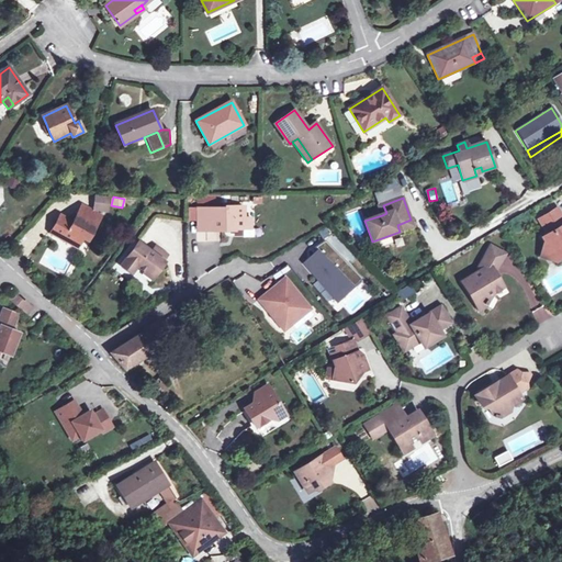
[(94,199),(93,211),(105,213),(107,200),(94,199)]
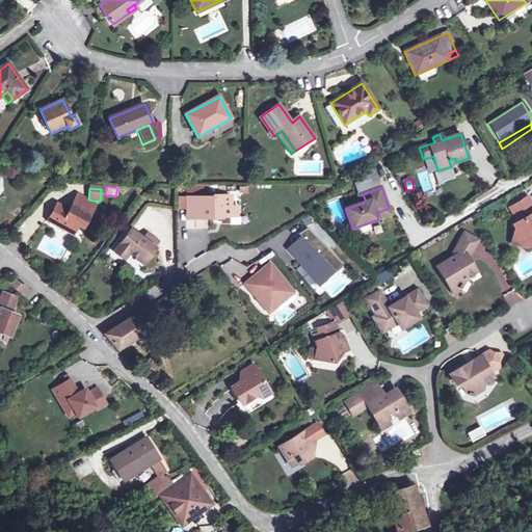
[(62,212),(55,208),(48,221),(73,235),(80,222),(84,225),(96,205),(77,195),(70,210),(65,208),(62,212)]
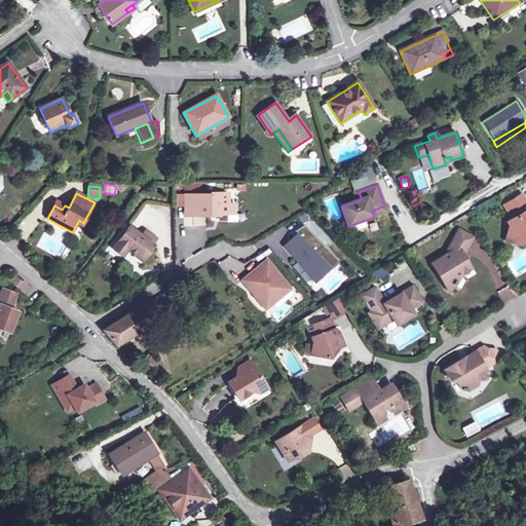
[(228,216),(228,205),(228,193),(210,194),(210,195),(192,195),(192,217),(228,216)]
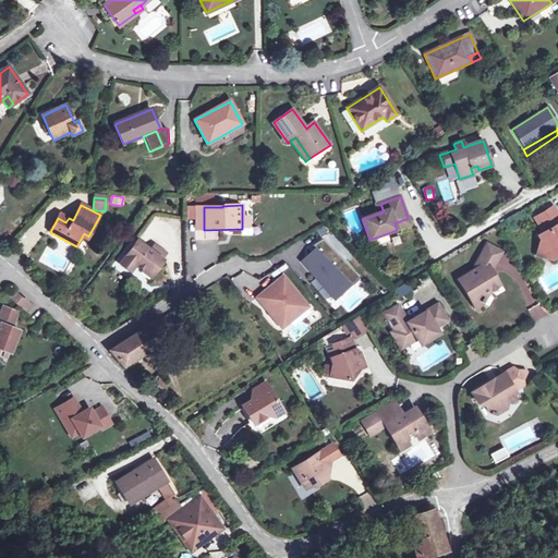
[(557,217),(552,207),(534,219),(543,233),(537,237),(540,238),(543,244),(541,256),(553,261),(557,256),(557,217)]
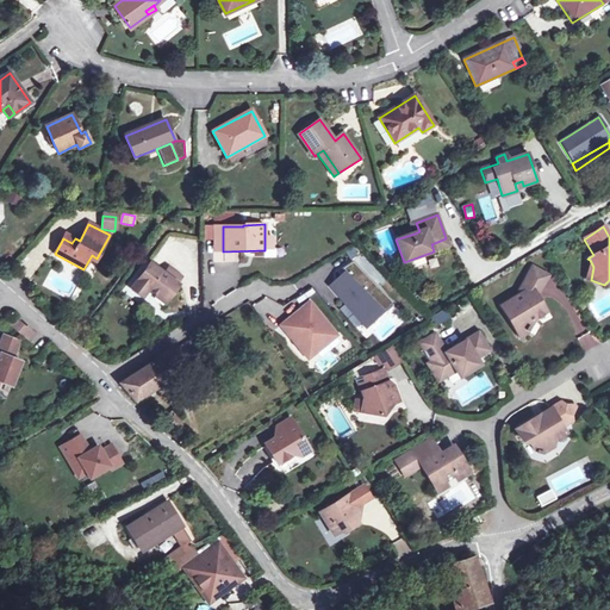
[(448,246),(446,238),(431,244),(434,251),(448,246)]
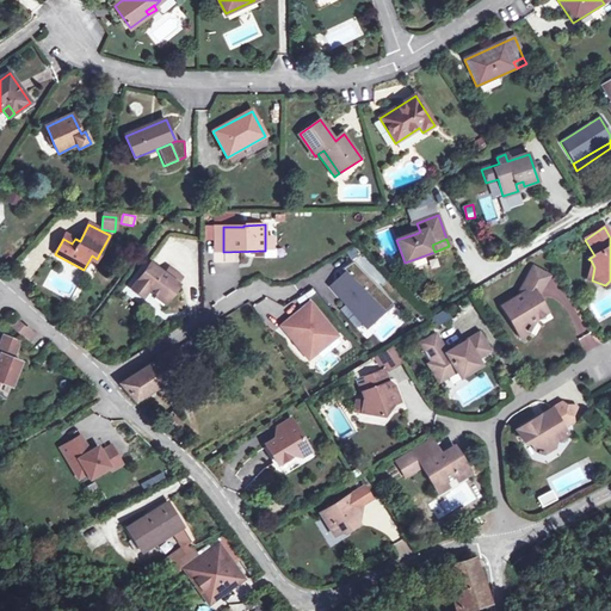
[(394,306),(357,261),(341,270),(345,273),(331,288),(362,323),(380,309),(383,315),(394,306)]
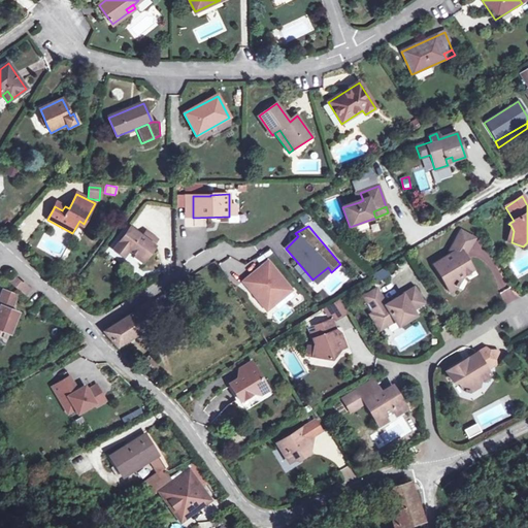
[(154,246),(143,238),(129,229),(113,250),(124,257),(128,250),(143,262),(154,246)]
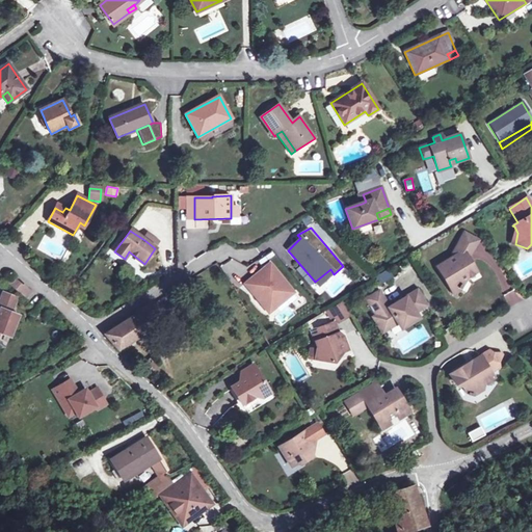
[(149,234),(144,240),(155,248),(159,242),(149,234)]
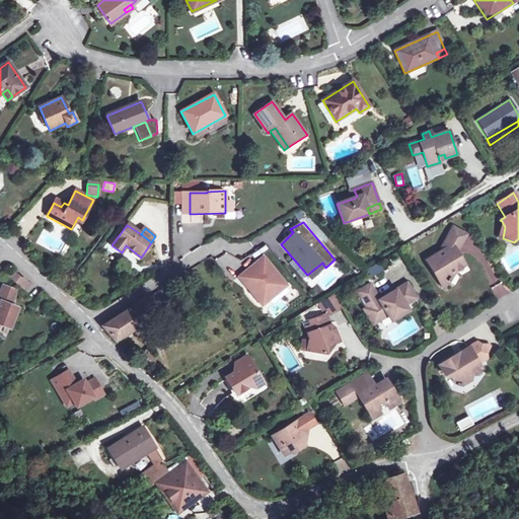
[(443,283),(448,284),(453,273),(463,267),(455,253),(464,236),(450,229),(442,245),(445,251),(423,264),(436,287),(443,283)]
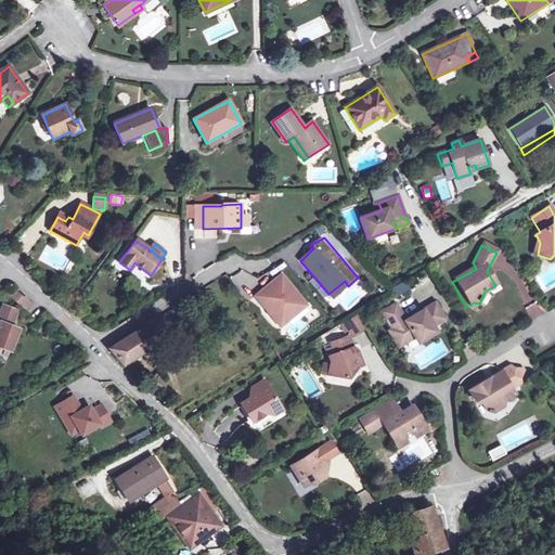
[(304,306),(281,275),(261,292),(269,301),(266,305),(268,308),(266,310),(273,320),(281,313),(285,320),(304,306)]
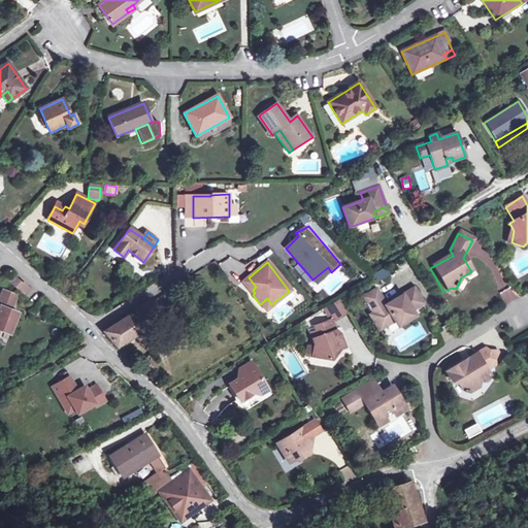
[(328,267),(312,279),(317,285),(331,272),(328,267)]
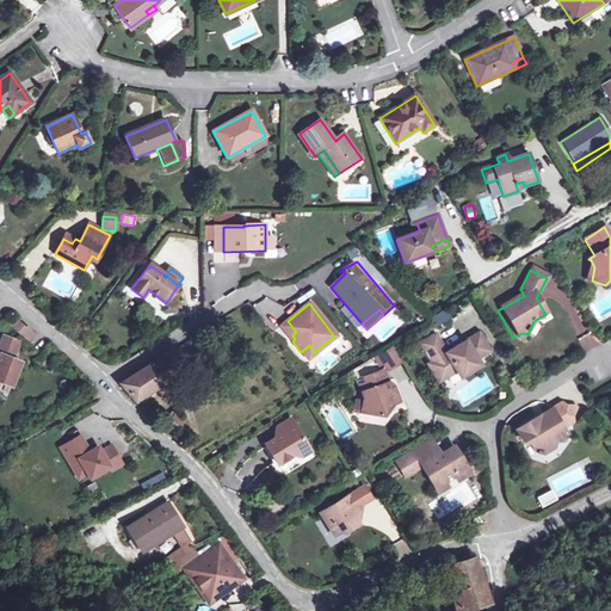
[(20,333),(25,328),(16,320),(11,326),(20,333)]
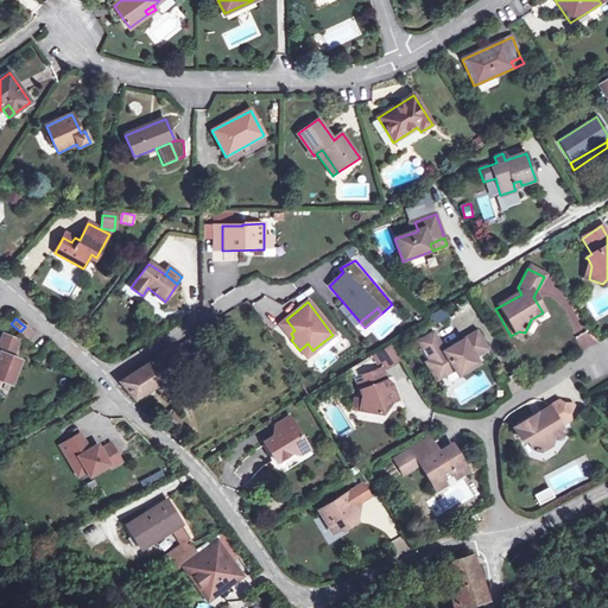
[(286,320),(279,324),(291,340),(293,337),(291,334),(295,330),(286,320)]
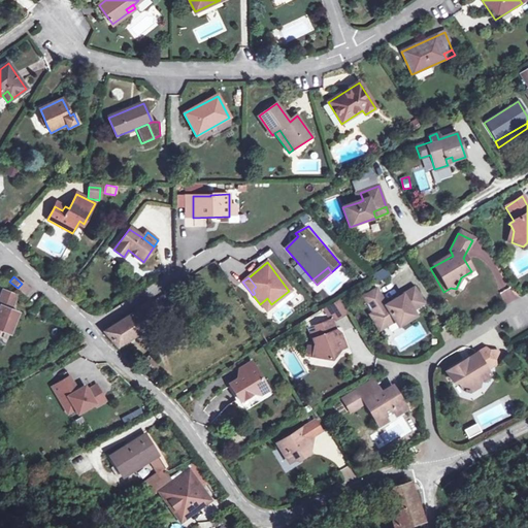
[(23,282),(22,284),(18,288),(19,290),(24,295),(30,288),(23,282)]
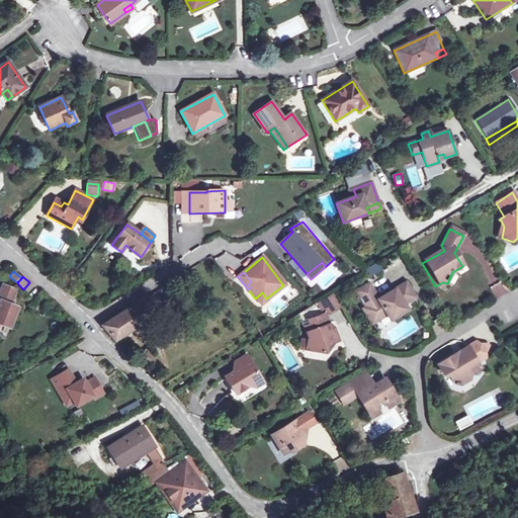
[(489,288),(497,299),(508,292),(500,281),(489,288)]
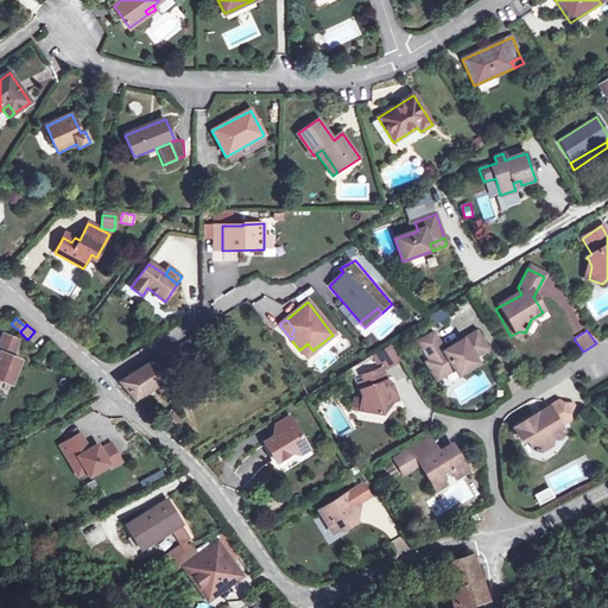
[(0,380),(11,385),(21,359),(13,356),(20,340),(1,331),(0,335),(0,380)]
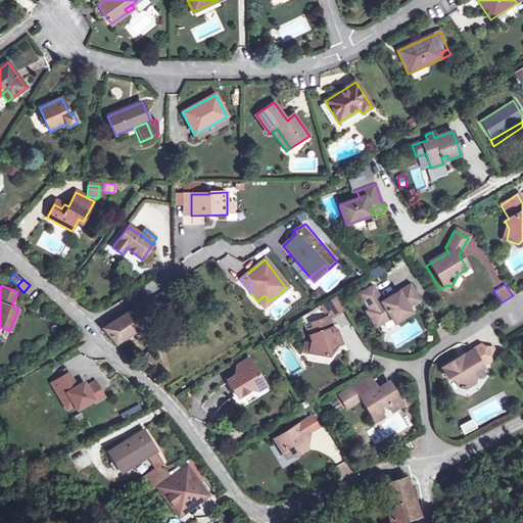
[(392,321),(407,313),(409,312),(406,307),(417,301),(408,286),(381,302),(372,287),(359,294),(369,312),(373,310),(381,323),(389,318),(391,322),(392,321)]
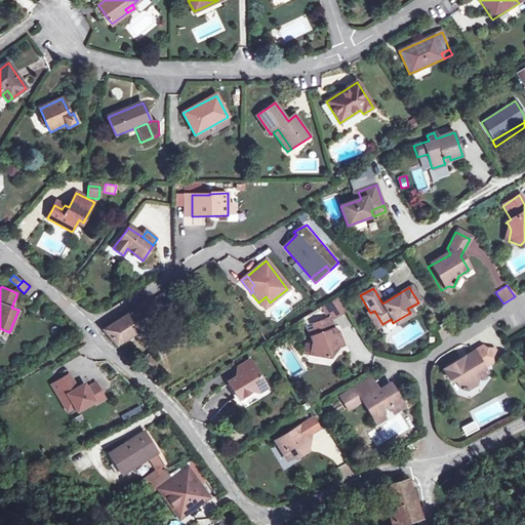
[(116,346),(147,326),(148,328),(162,319),(158,313),(177,300),(170,288),(150,300),(104,330),(116,346)]
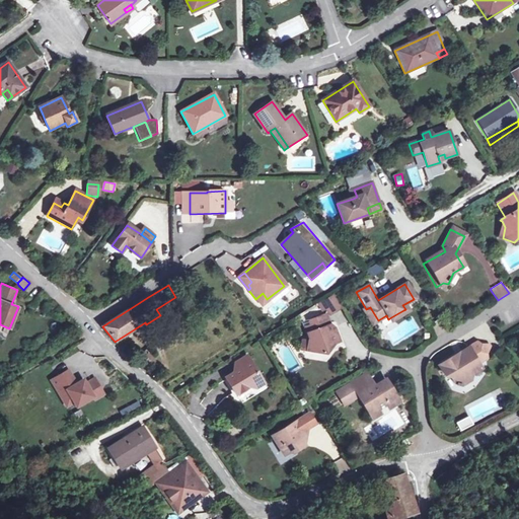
[(267,299),(263,293),(255,299),(261,305),(267,299)]
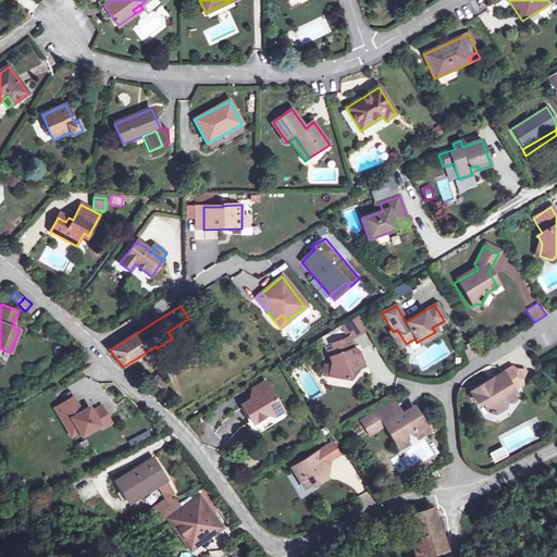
[(364,330),(357,318),(343,326),(350,338),(364,330)]
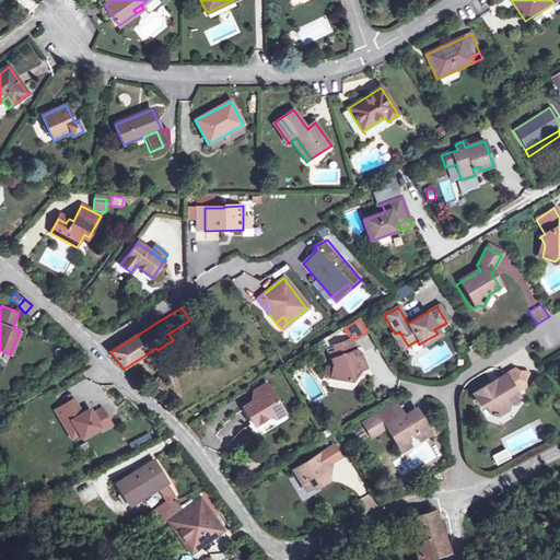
[(399,331),(395,334),(392,336),(400,350),(408,346),(399,331)]
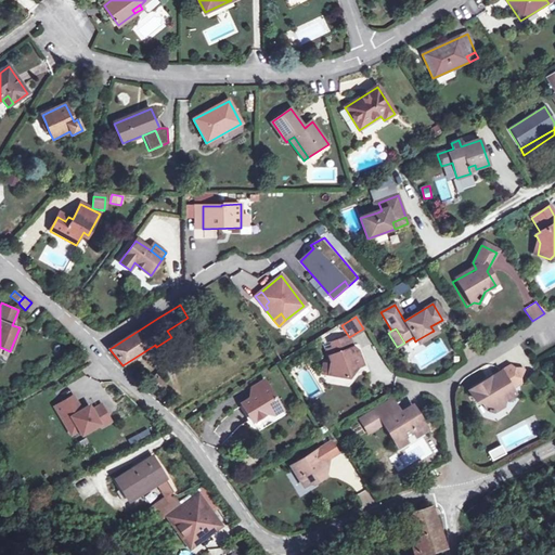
[(434,335),(431,332),(416,340),(418,344),(434,335)]
